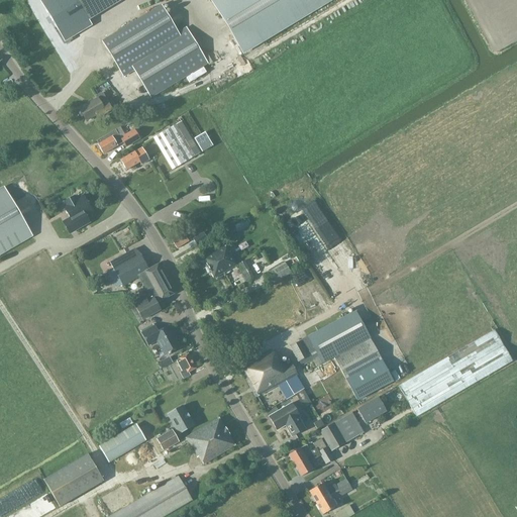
[(43,0),(40,2),(62,37),(65,41),(91,25),(88,20),(89,20),(78,3),(76,0),(43,0)]
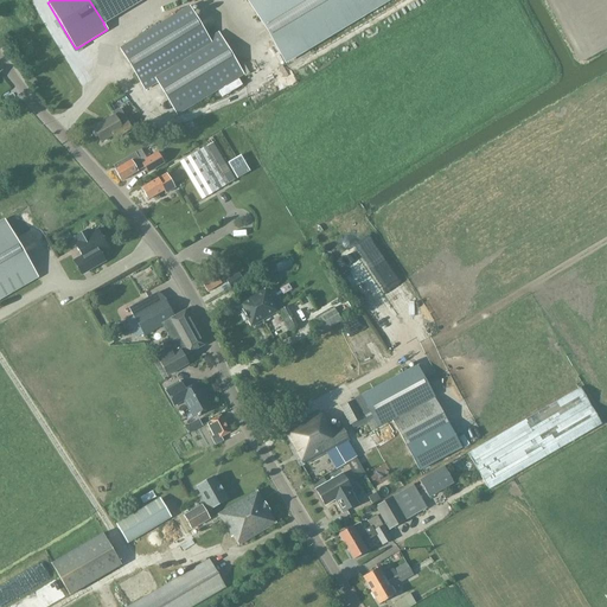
[(89,0),(91,4),(104,24),(142,0),(89,0)]
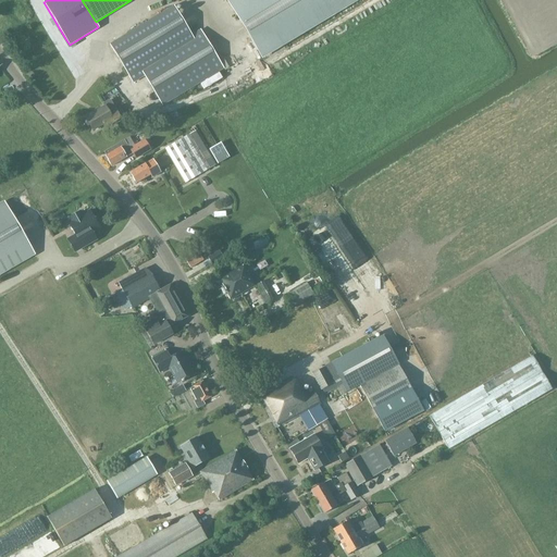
[(226,0),(261,59),(358,0),(226,0)]
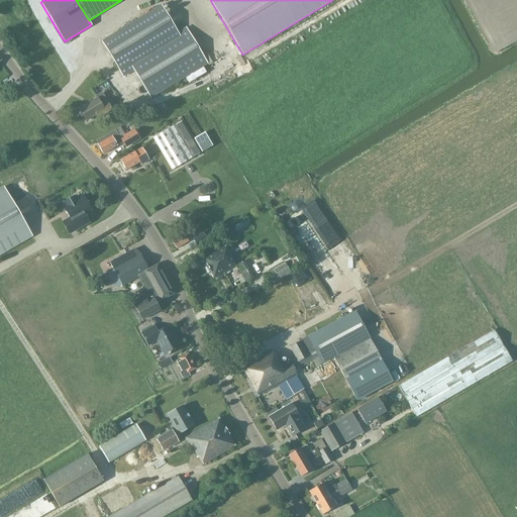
[(161,5),(102,41),(118,69),(129,62),(151,97),(208,63),(186,27),(178,31),(161,5)]
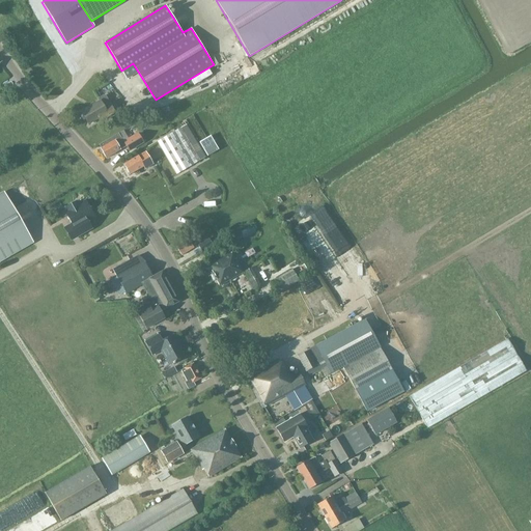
[(115,112),(106,98),(81,112),(88,124),(99,119),(100,121),(115,112)]
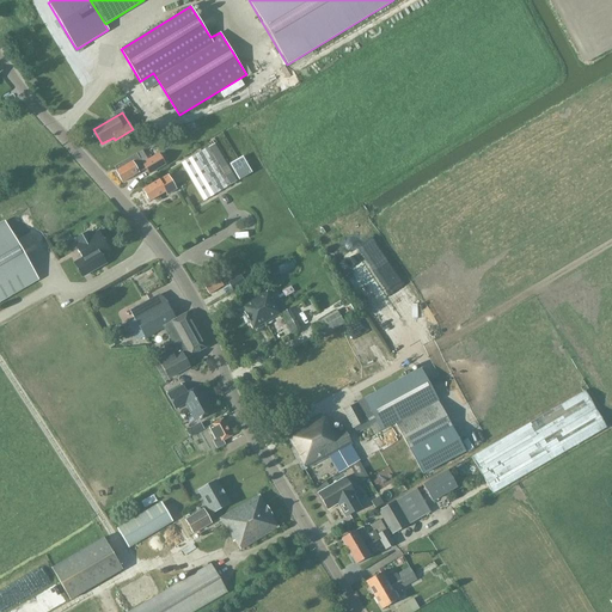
[(203,202),(230,185),(208,148),(181,164),(203,202)]
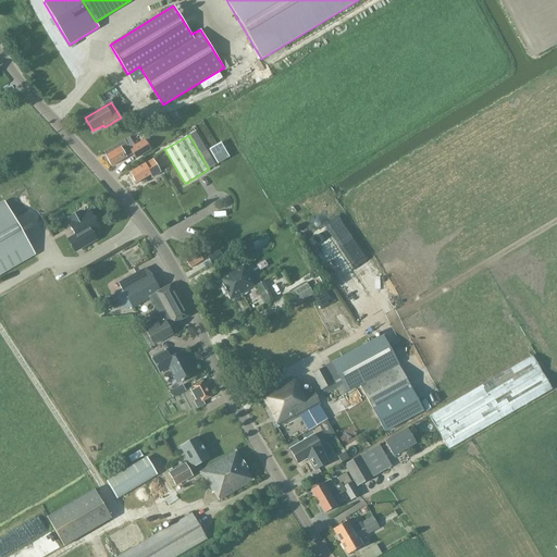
[(150,149),(145,139),(134,146),(130,137),(124,140),(103,152),(106,156),(104,156),(111,166),(132,155),(135,159),(150,149)]
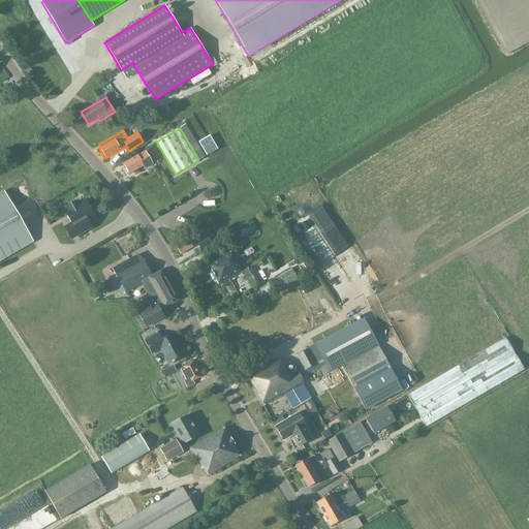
[(137,156),(123,164),(129,175),(144,165),(146,167),(153,163),(146,151),(143,153),(137,156)]
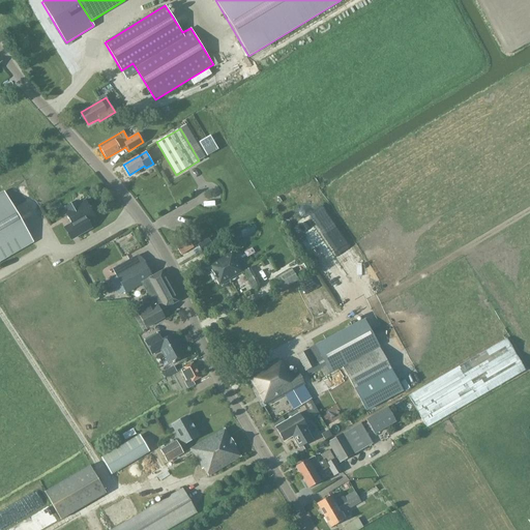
[(0,193),(0,262),(34,242),(4,192),(0,193)]
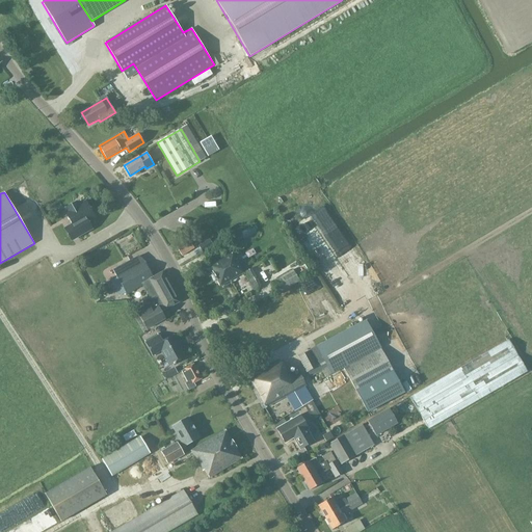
[(210,206),(219,201),(216,196),(208,202),(210,206)]
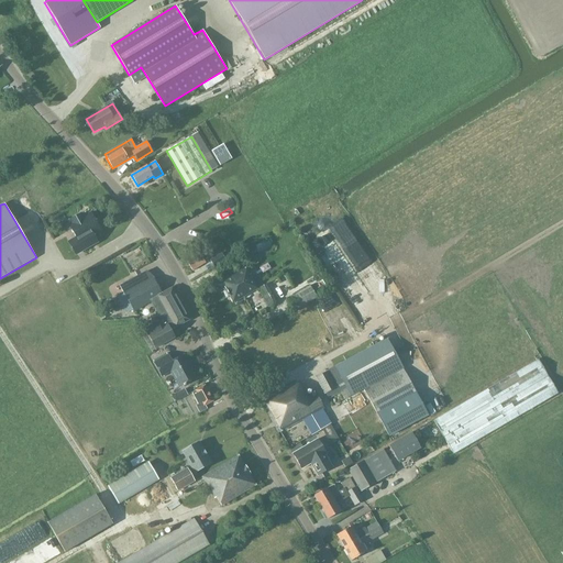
[(76,238),(68,242),(76,255),(91,245),(96,243),(91,234),(99,230),(98,228),(99,225),(97,221),(94,220),(90,213),(83,218),(80,214),(69,221),(72,224),(69,225),(76,238)]
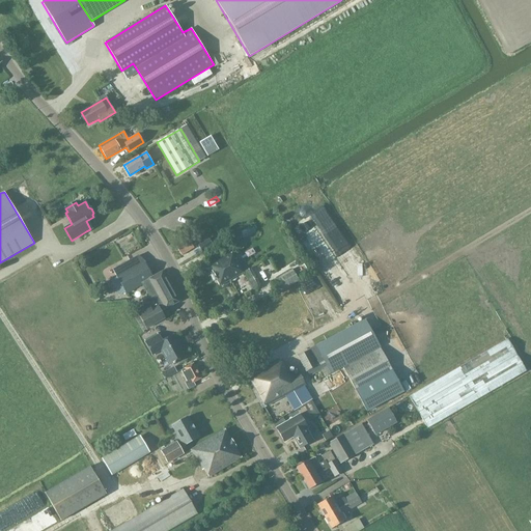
[(290,218),(330,294),(348,283),(330,247),(341,241),(320,201),(304,211),(290,218)]
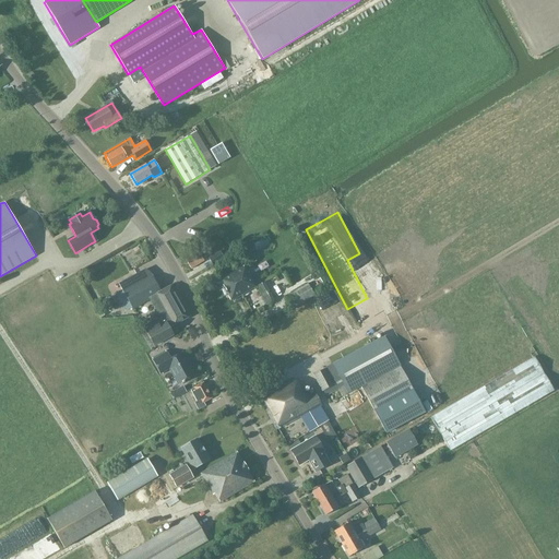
[(203,259),(210,253),(205,247),(186,260),(191,270),(204,261),(203,259)]
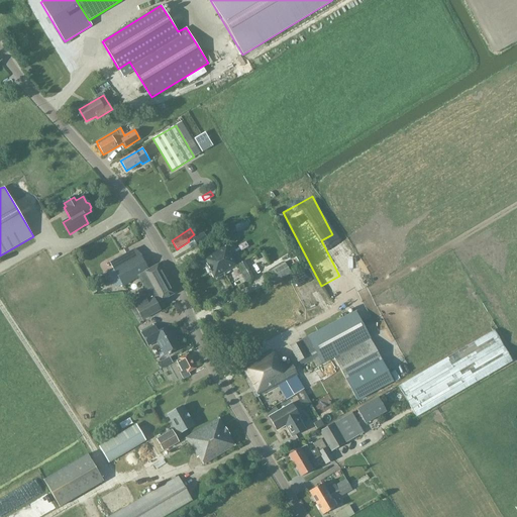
[(203,232),(193,238),(197,245),(207,238),(203,232)]
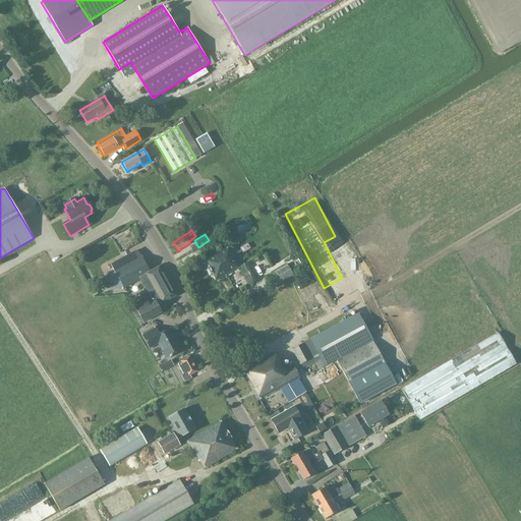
[(206,261),(204,261),(205,262),(215,280),(215,281),(217,280),(216,280),(238,268),(231,254),(230,255),(227,248),(206,261)]
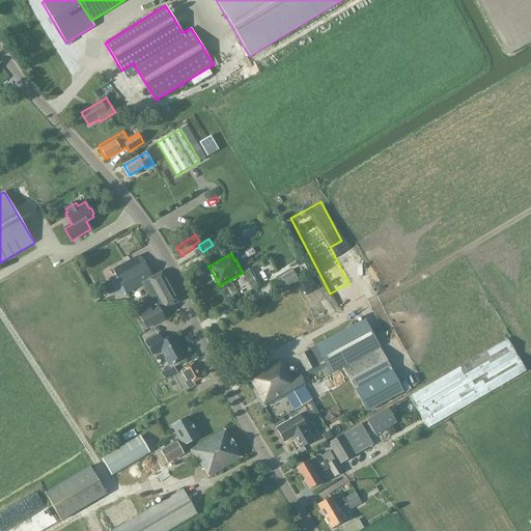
[(116,277),(111,280),(116,289),(121,286),(124,291),(126,294),(142,284),(149,298),(151,302),(148,304),(148,303),(136,310),(146,329),(166,318),(161,310),(165,308),(165,309),(178,302),(162,272),(154,276),(144,261),(143,262),(130,270),(116,277)]
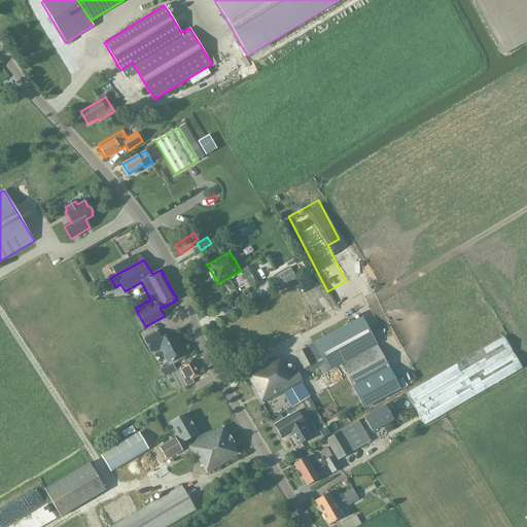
[(241,269),(249,287),(257,283),(249,265),(241,269)]
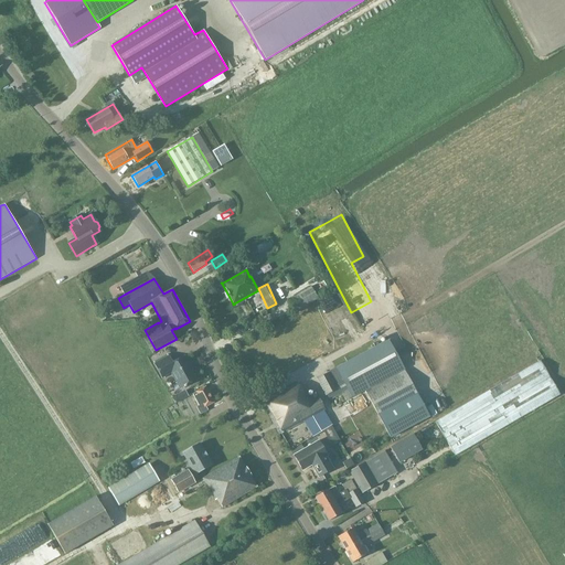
[(295,313),(319,299),(311,287),(288,300),(295,313)]
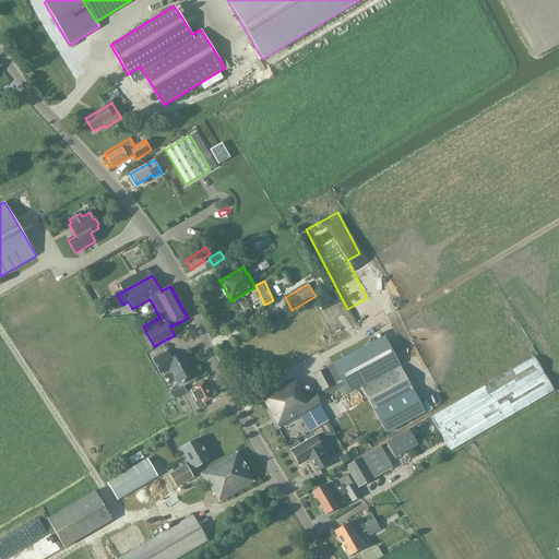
[(339,378),(347,393),(360,387),(373,411),(413,390),(384,337),(332,365),(313,376),(322,392),(333,385),(331,382),(339,378)]
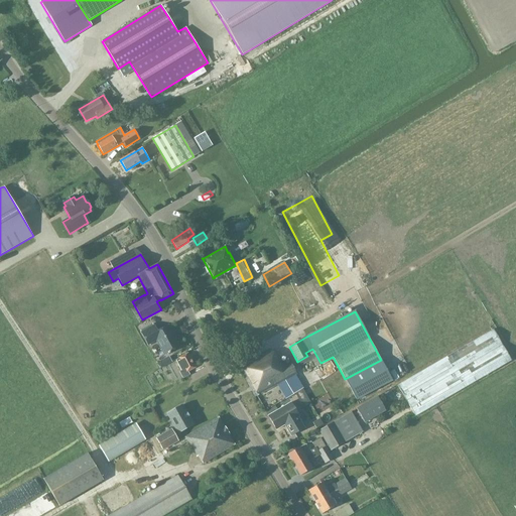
[(157,332),(153,325),(140,332),(147,346),(156,342),(163,355),(180,347),(175,339),(176,338),(169,326),(157,332)]
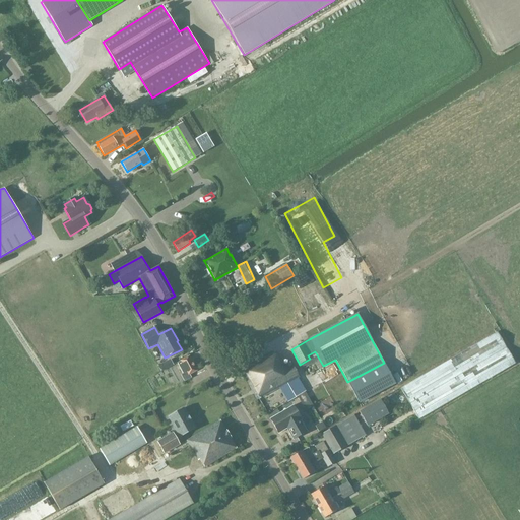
[(400,389),(405,397),(418,420),(516,364),(498,332),(400,389)]
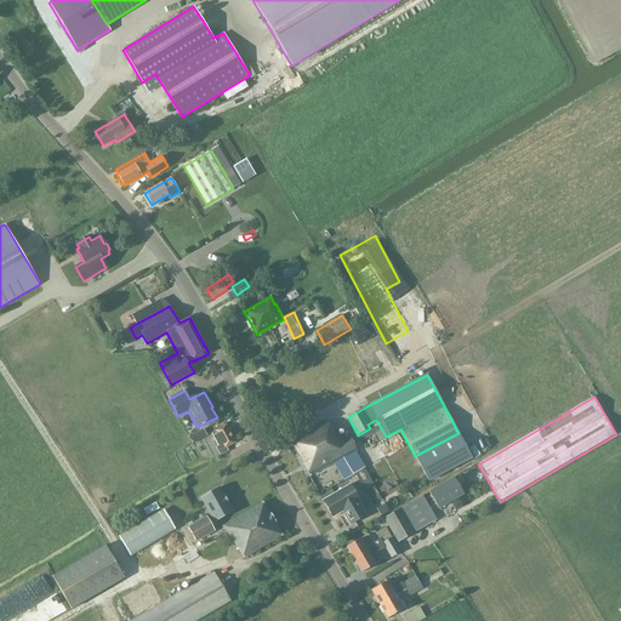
[(329,421),(291,442),(309,478),(335,463),(354,454),(358,451),(349,436),(341,440),(335,428),(334,429),(329,421)]
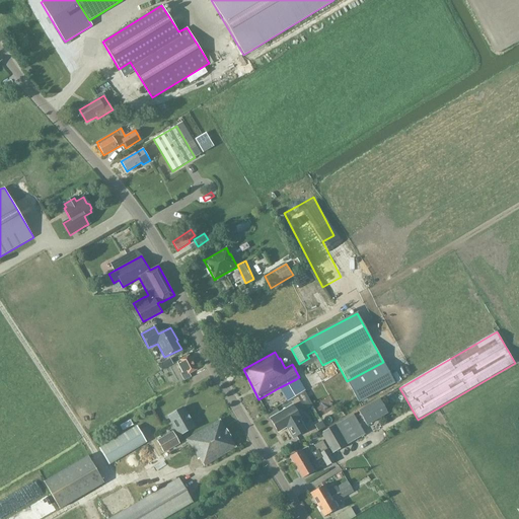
[(189,374),(197,370),(189,355),(179,360),(179,361),(177,362),(182,373),(180,374),(184,382),(191,378),(189,374)]
